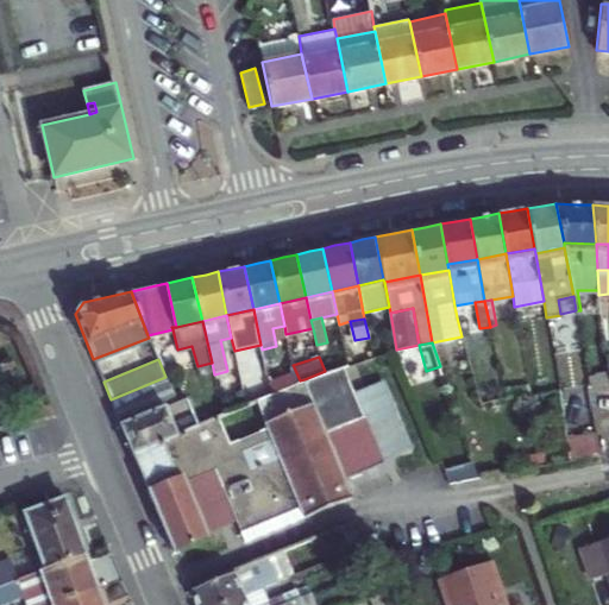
[(305,379),(315,399),(346,478),(384,462),(382,455),(353,389),(344,366),(305,379)]
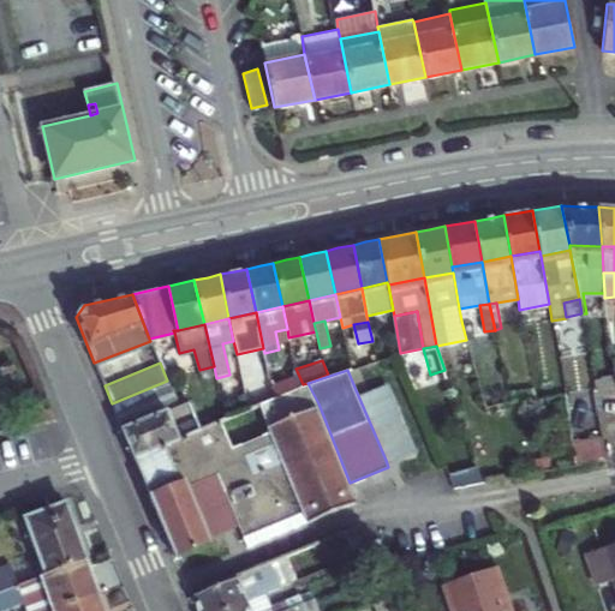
[(447,378),(445,370),(430,375),(433,382),(447,378)]
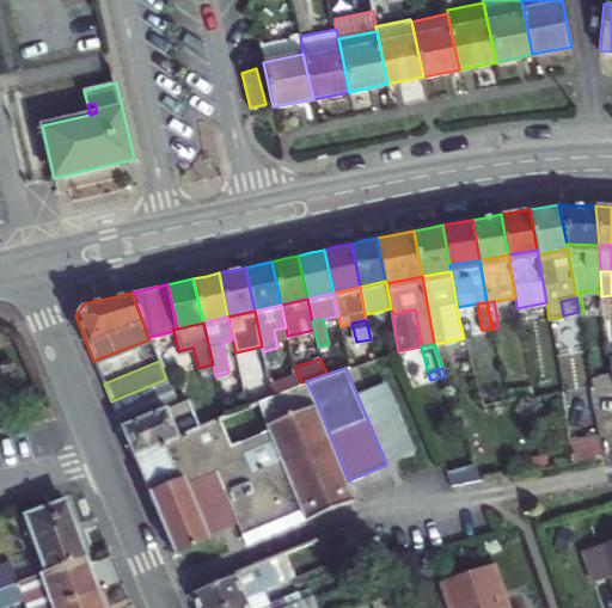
[(301,382),(295,369),(269,380),(275,393),(301,382)]
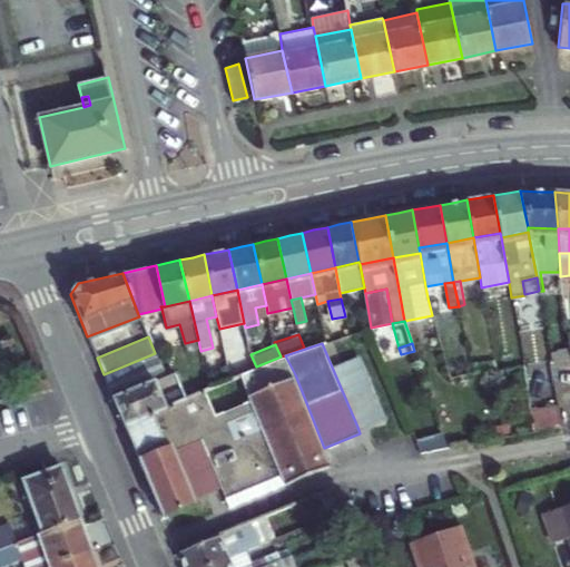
[(155,353),(104,374),(108,383),(112,394),(158,378),(165,375),(155,353)]
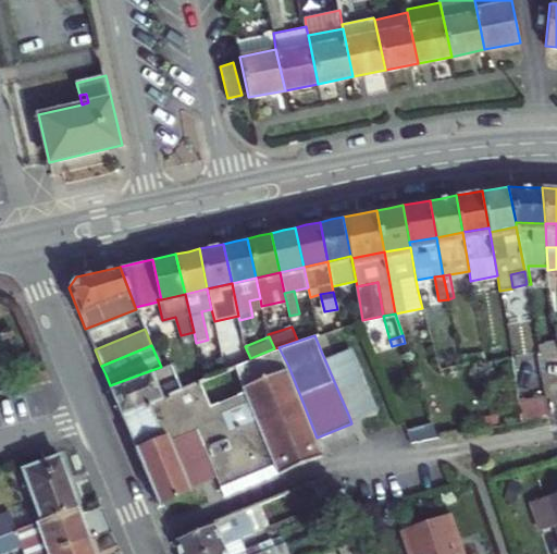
[(349,417),(374,406),(349,346),(323,356),(349,417)]
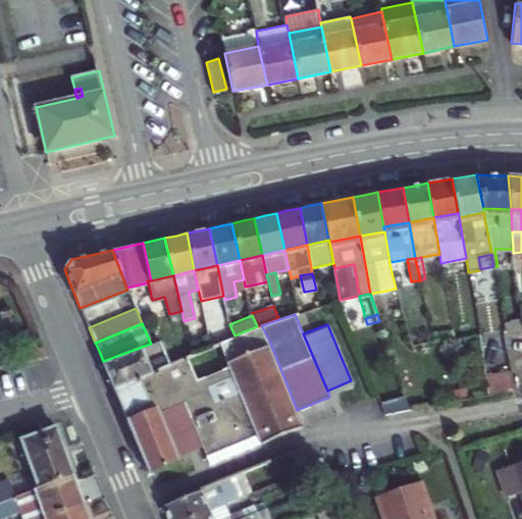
[(226,361),(270,343),(261,325),(257,326),(235,335),(219,342),(226,361)]
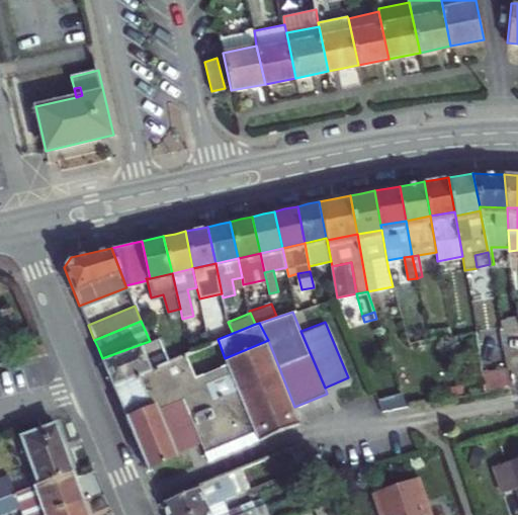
[(150,341),(144,343),(154,366),(168,360),(159,337),(150,341)]
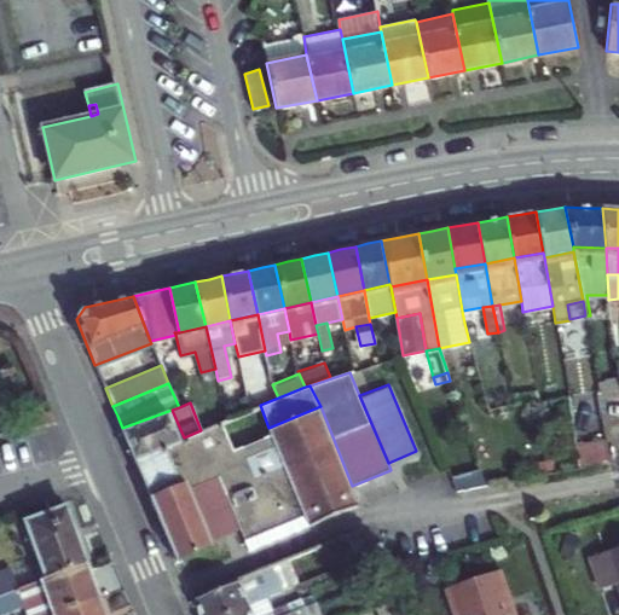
[(358,504),(352,486),(320,406),(268,428),(271,433),(310,523),(358,504)]
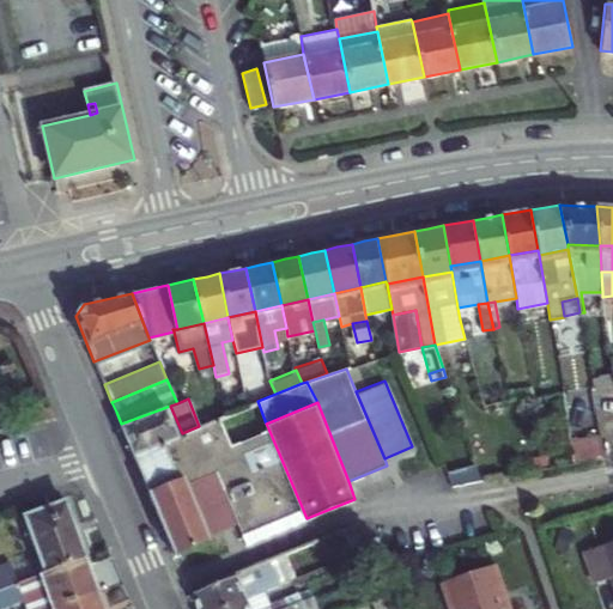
[(182,433),(170,406),(121,424),(127,437),(134,454),(165,440),(182,433)]
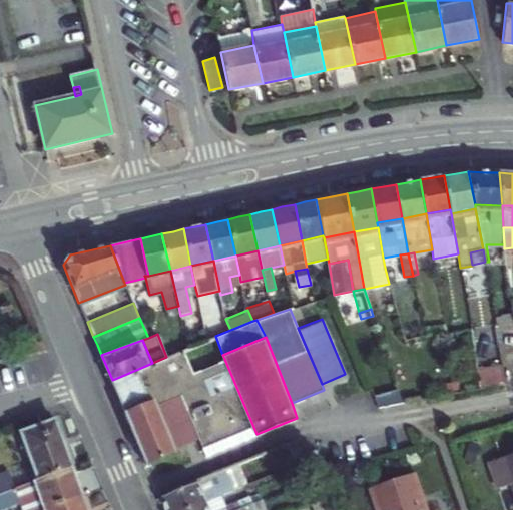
[(205,455),(257,434),(224,359),(193,372),(183,350),(166,357),(152,363),(138,369),(150,396),(153,395),(174,446),(197,437),(205,455)]
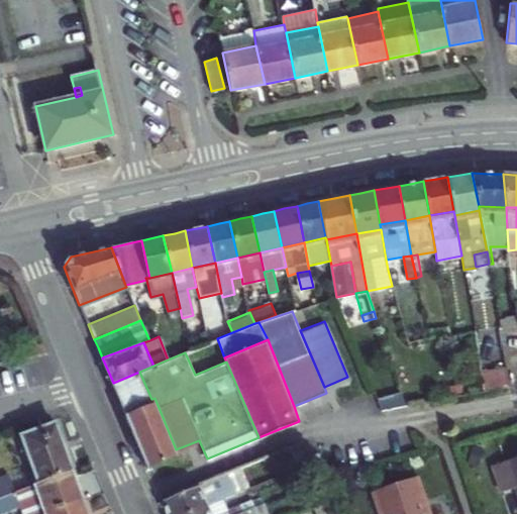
[(486,387),(509,382),(506,364),(482,369),(486,387)]
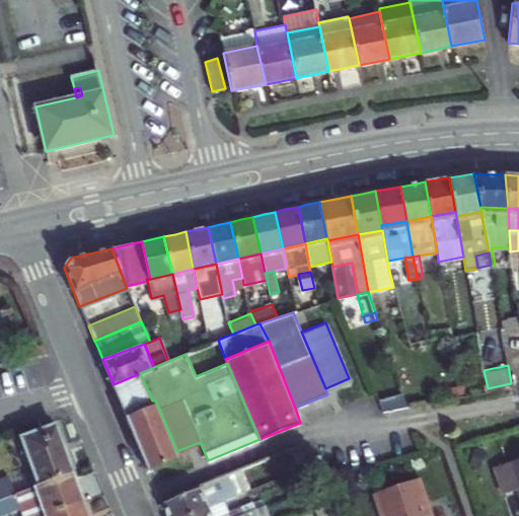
[(125,412),(152,400),(140,373),(114,384),(125,412)]
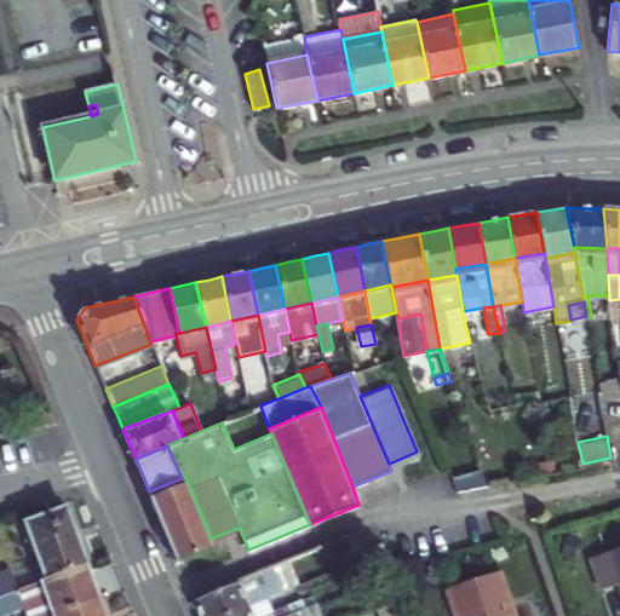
[(556,467),(554,458),(540,460),(541,470),(556,467)]
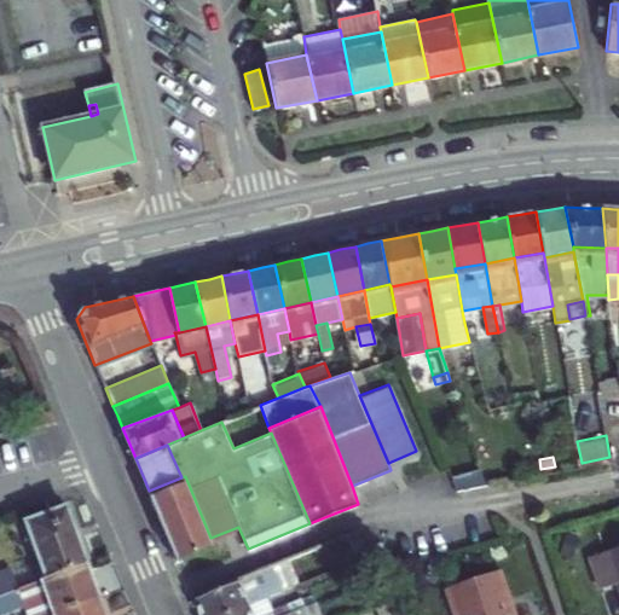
[(213,545),(210,538),(185,476),(181,477),(149,491),(161,517),(179,558),(213,545)]
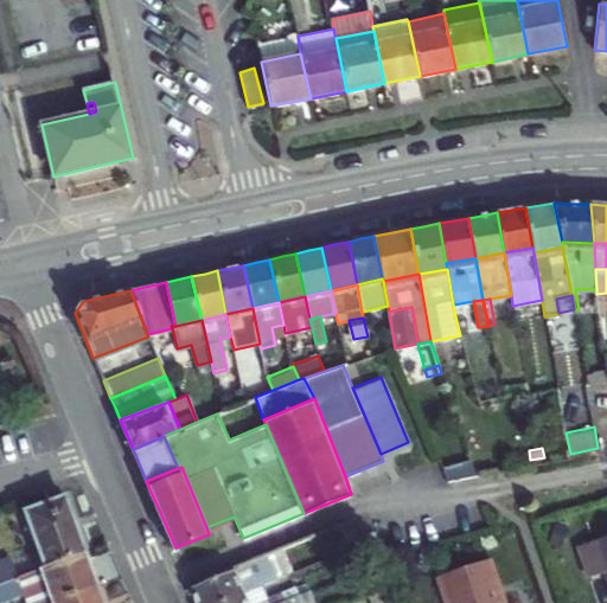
[(84,551),(64,496),(25,511),(45,565),(84,551)]
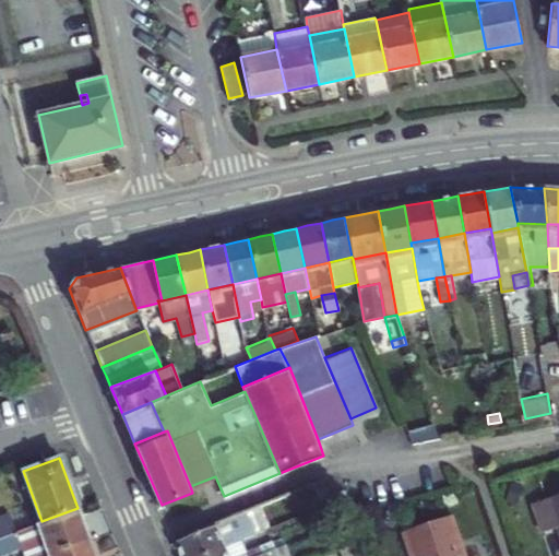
[(522,484),(511,481),(506,497),(518,500),(522,484)]
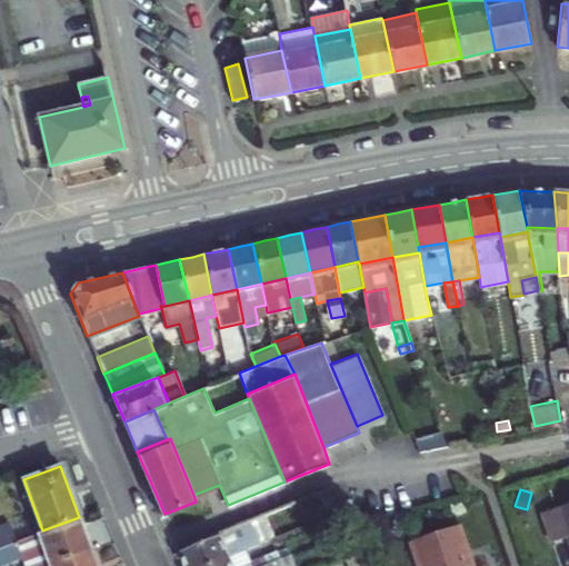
[(568,502),(542,512),(552,542),(568,536),(568,537),(568,502)]
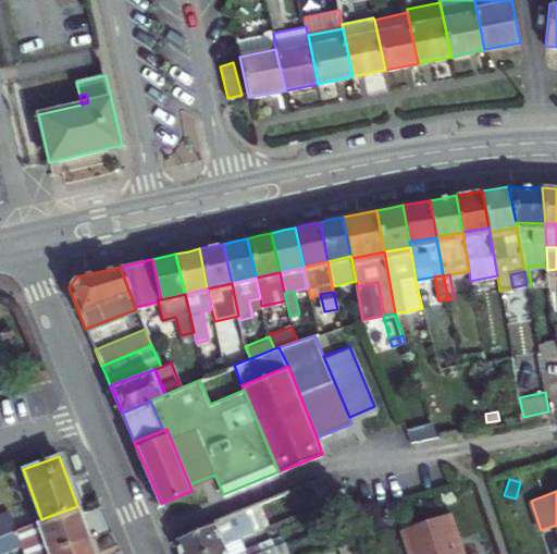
[(41,519),(36,521),(48,553),(89,537),(77,506),(41,519)]
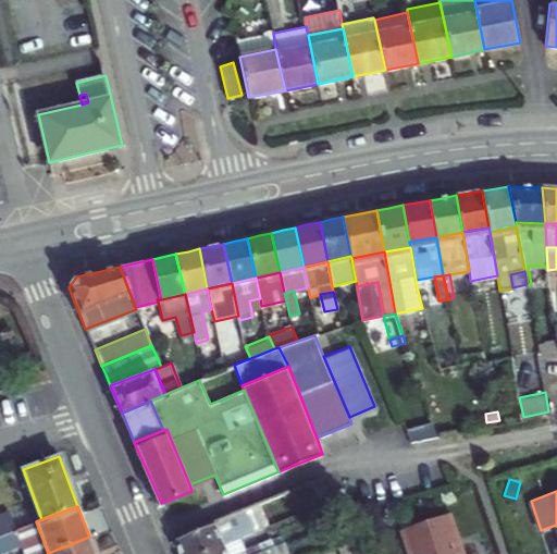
[(215,520),(224,542),(237,537),(254,531),(245,508),(215,520)]
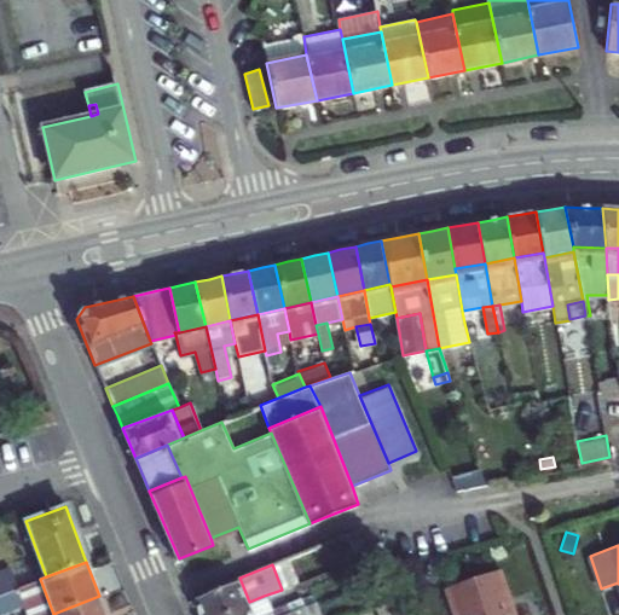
[(0,593),(18,587),(11,568),(0,572),(0,593)]
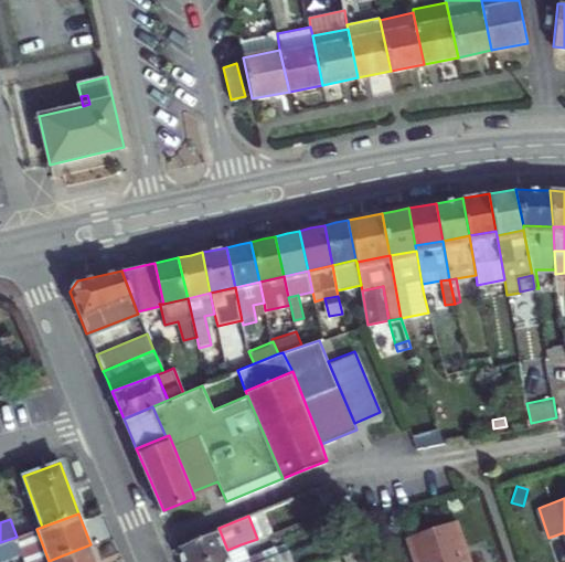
[(468,561),(455,521),(407,537),(416,561),(468,561)]
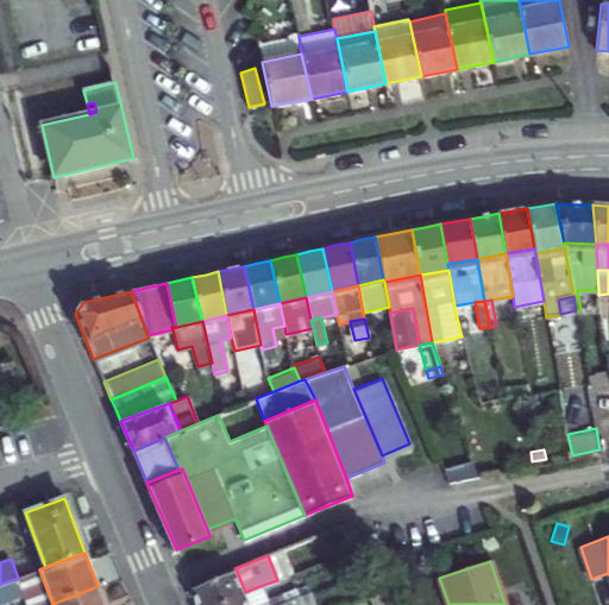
[(212,604),(245,592),(236,568),(192,585),(198,599),(200,604),(212,604)]
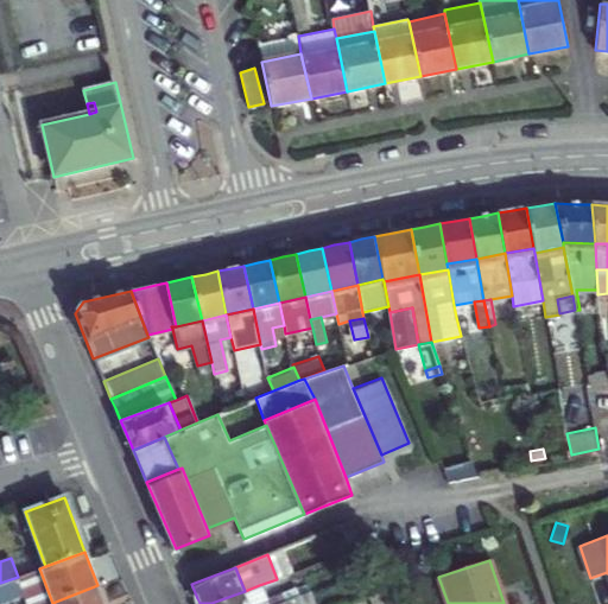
[(18,577),(0,583),(0,602),(23,593),(26,603),(46,603),(52,603),(39,568),(18,577)]
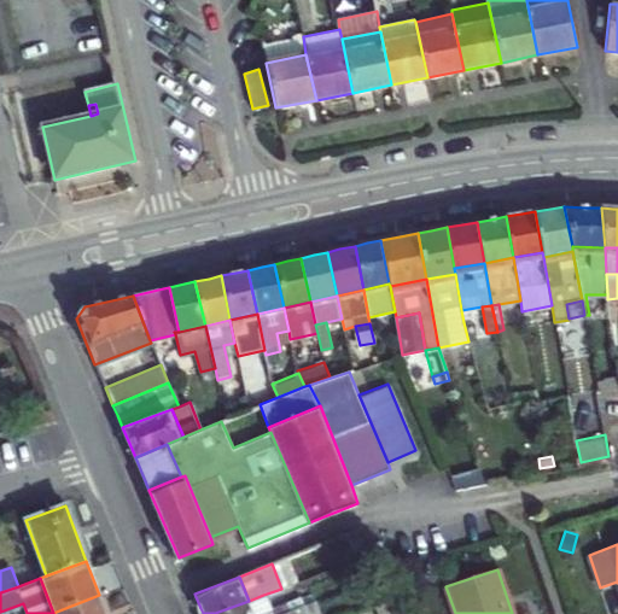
[(105,613),(99,595),(53,613),(105,613)]
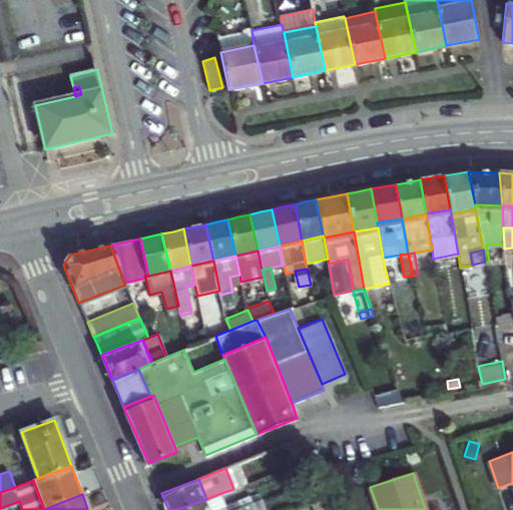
[(206,499),(210,509),(232,509),(253,502),(250,495),(223,506),(218,494),(206,499)]
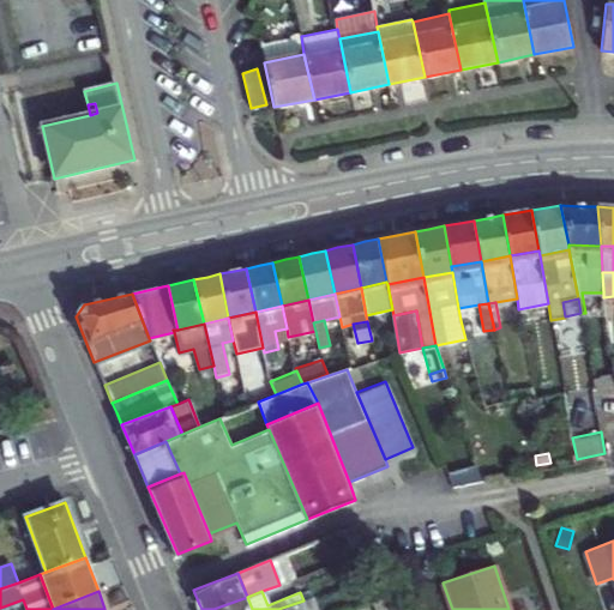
[(395,609),(387,592),(373,599),(377,609),(395,609)]
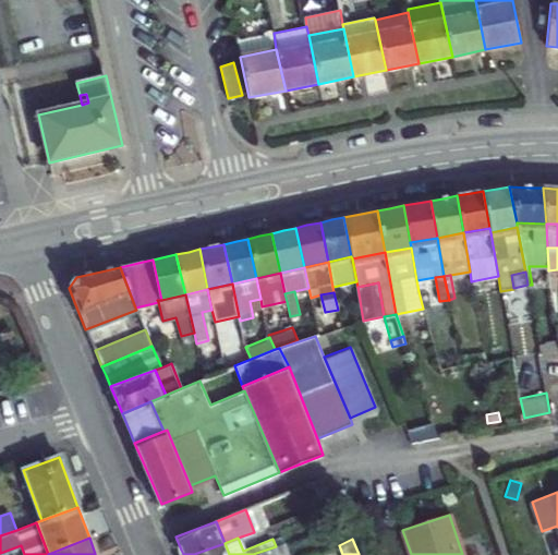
[(229,554),(225,543),(194,554),(229,554)]
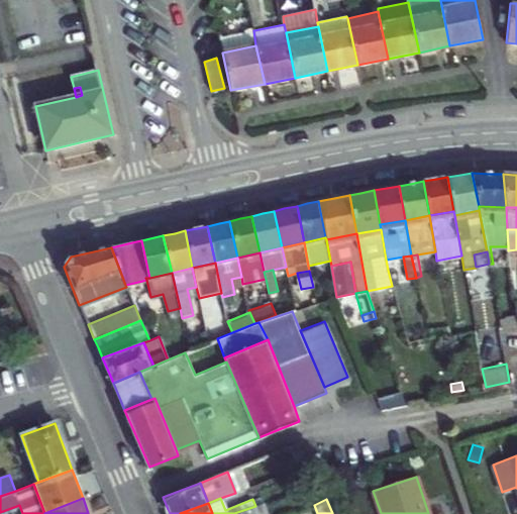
[(255,506),(234,513),(267,513),(268,513),(264,503),(255,506)]
